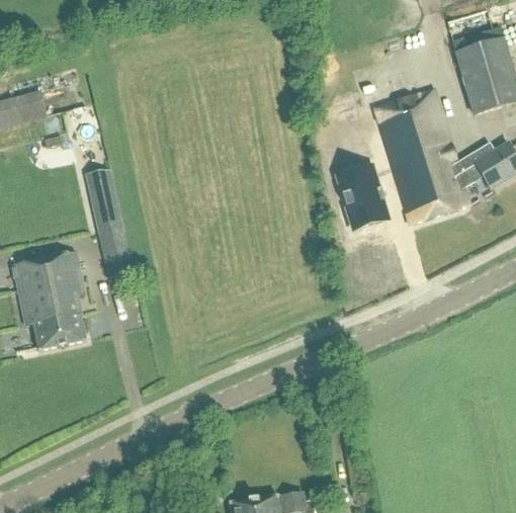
[(474,114),(515,100),(515,81),(499,26),(492,28),(486,8),(444,21),(474,114)]
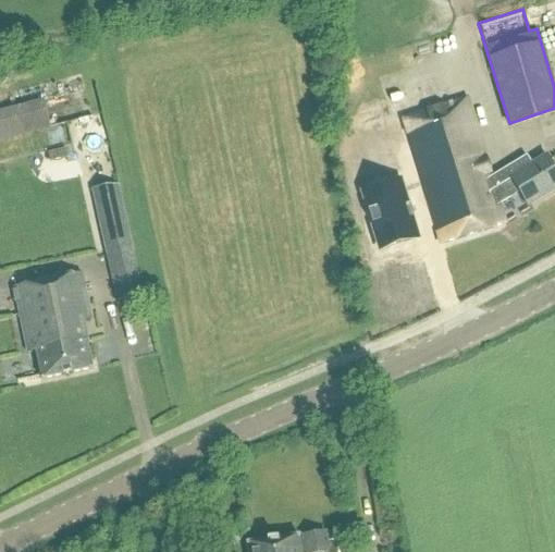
[(464,96),(399,115),(439,242),(503,221),(496,201),(516,189),(525,205),(554,186),(554,168),(546,152),(531,161),(526,152),(488,175),(464,96)]
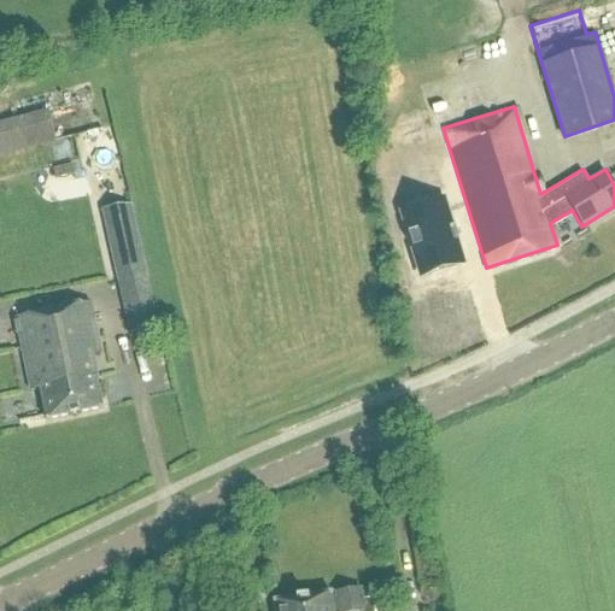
[(452,236),(457,235),(454,221),(449,222),(441,195),(402,206),(420,269),(460,258),(452,236)]
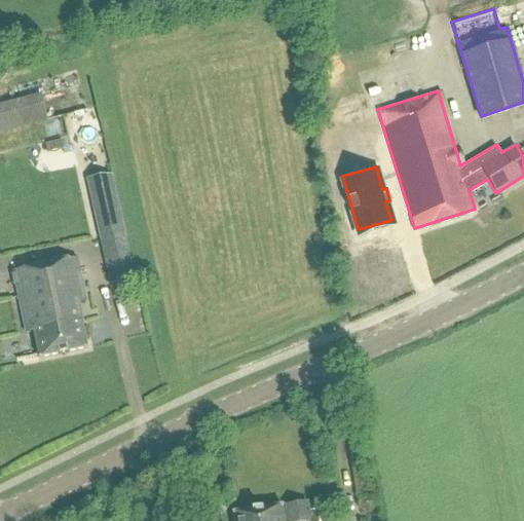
[(87,177),(99,235),(98,235),(108,281),(134,275),(123,229),(110,172),(87,177)]
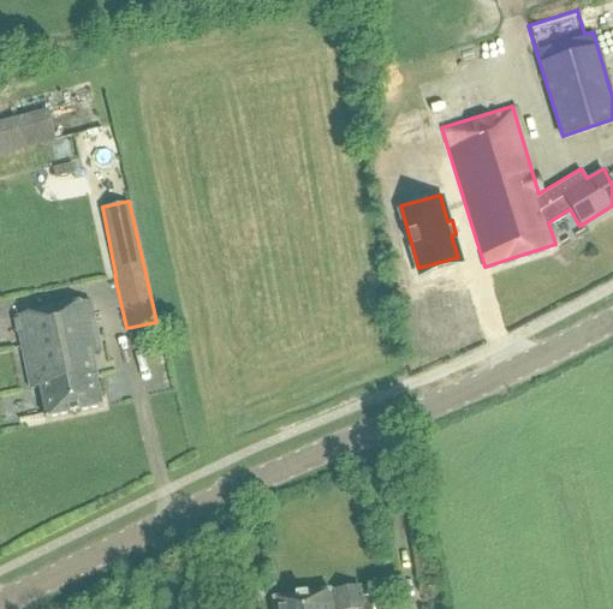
[(102,404),(91,352),(99,350),(88,298),(13,314),(28,386),(36,383),(43,416),(102,404)]
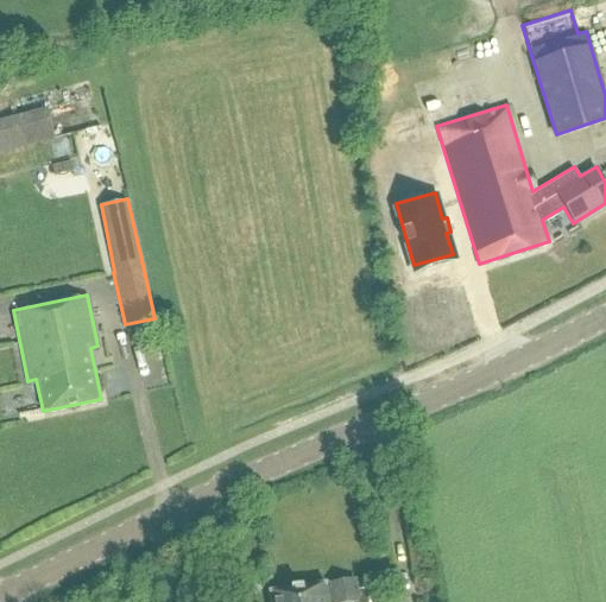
[(342,601),(353,601),(365,601),(364,588),(353,589),(352,577),(329,580),(329,584),(324,584),(324,581),(267,589),(269,601),(342,601)]
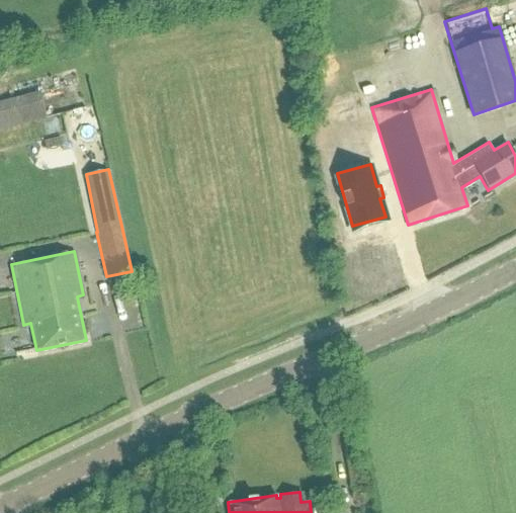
[(149,509),(160,508),(159,493),(148,494),(149,509)]
